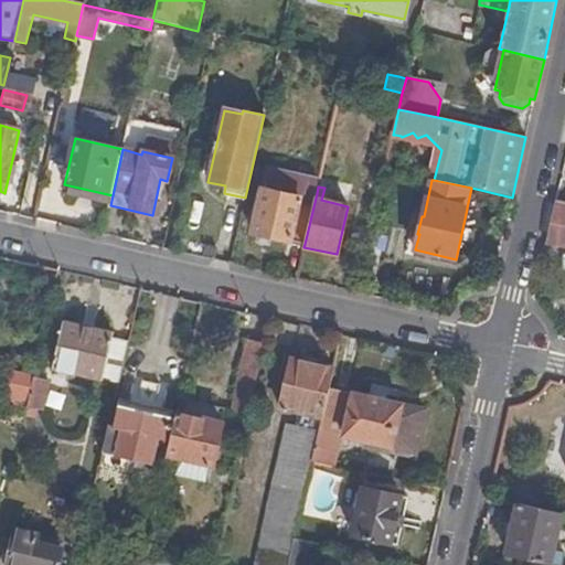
[(290,241),(305,244),(317,193),(301,190),(299,199),(262,190),(252,233),(290,242),(290,241)]
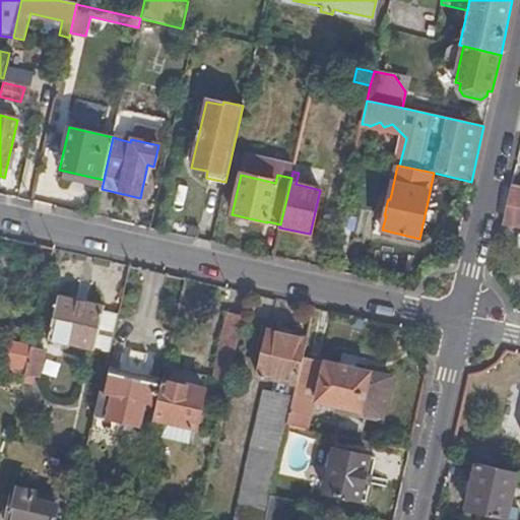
[(519,188),(511,186),(503,222),(519,226),(519,188)]
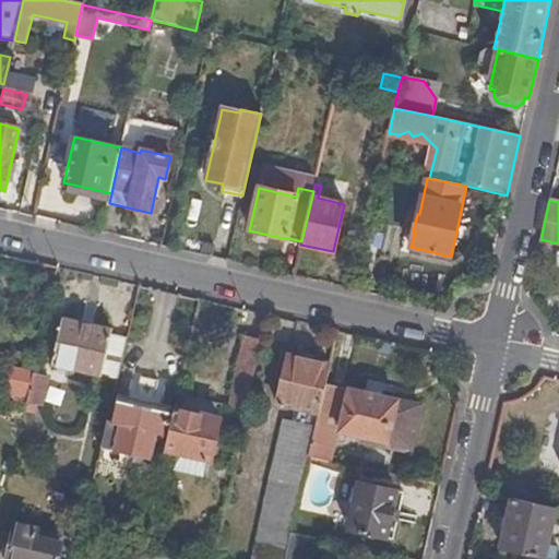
[(406,229),(413,232),(417,214),(411,212),(406,229)]
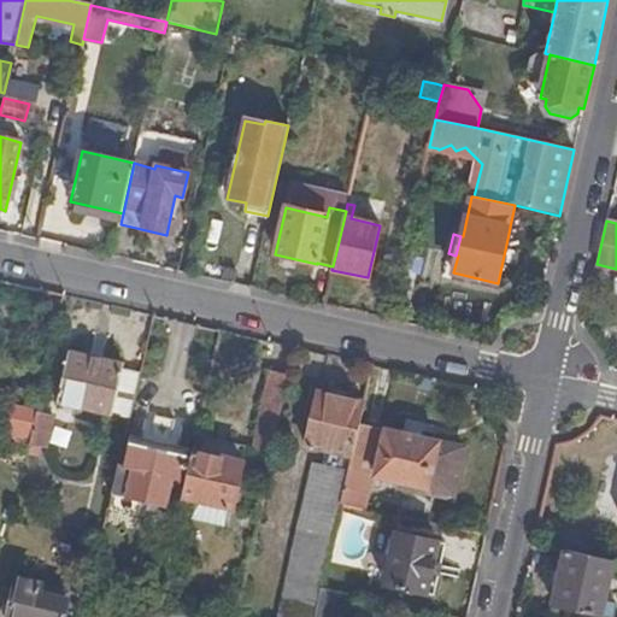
[(111,416),(122,369),(123,363),(70,351),(58,403),(111,416)]
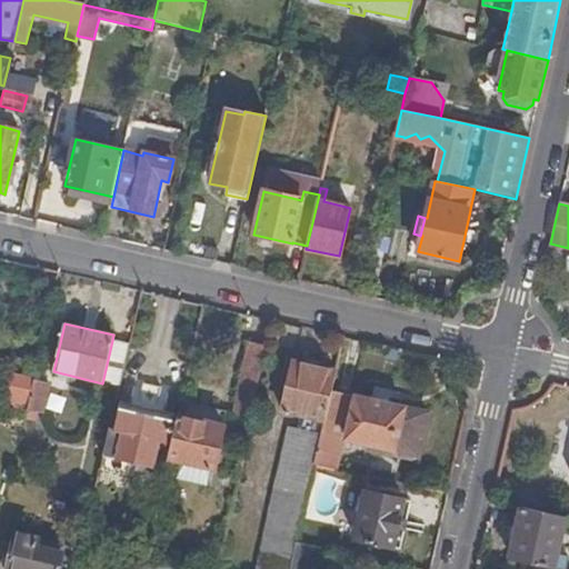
[(119,387),(129,343),(112,340),(102,383),(119,387)]
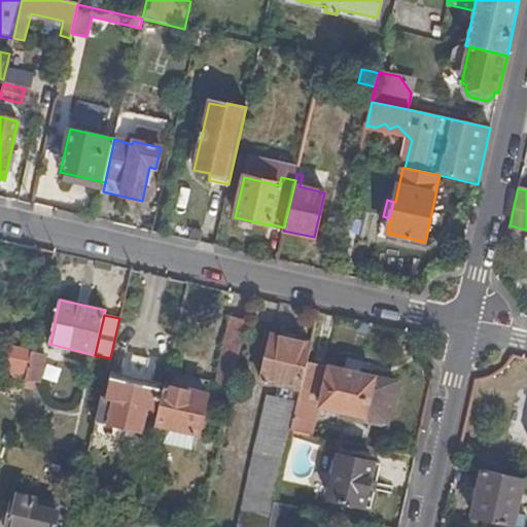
[(233,387),(247,321),(230,317),(214,383),(233,387)]
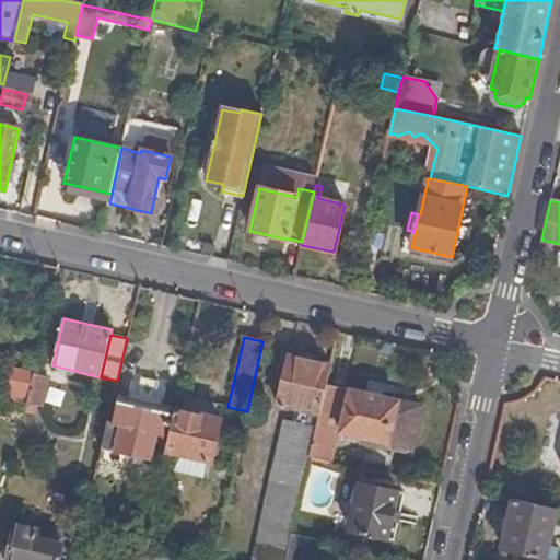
[(326,384),(330,365),(287,356),(276,404),(318,413),(326,384)]
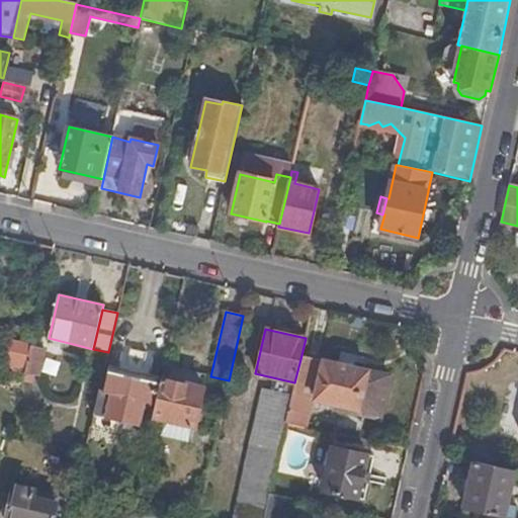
[(26,365),(30,346),(7,341),(3,360),(26,365)]
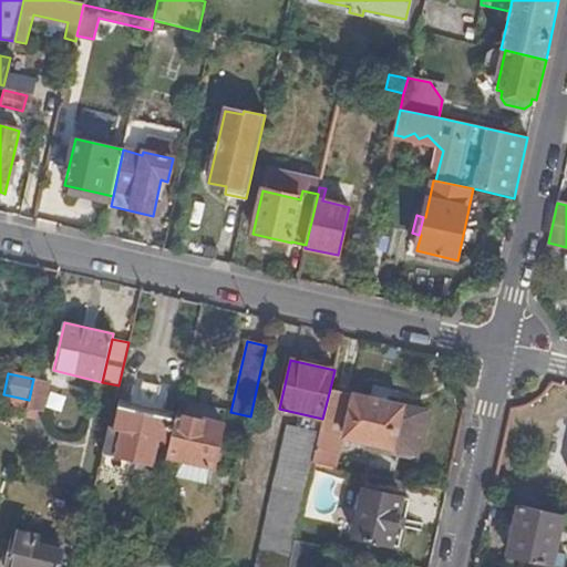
[(29,400),(26,415),(34,416),(35,410),(42,412),(49,382),(33,379),(29,400)]
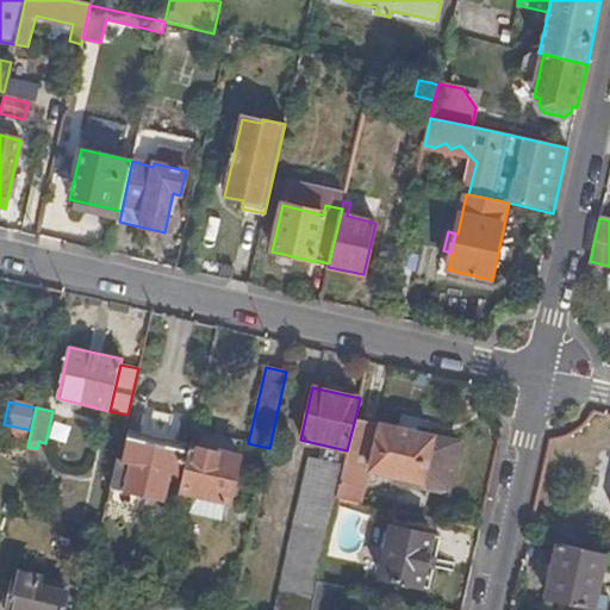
[(174,416),(151,411),(148,429),(170,434),(174,416)]
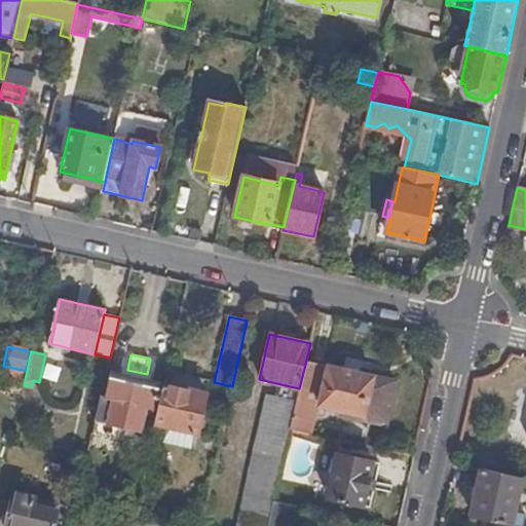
[(290,429),(310,434),(317,405),(385,421),(395,382),(306,361),(299,388),(296,402),(290,429)]
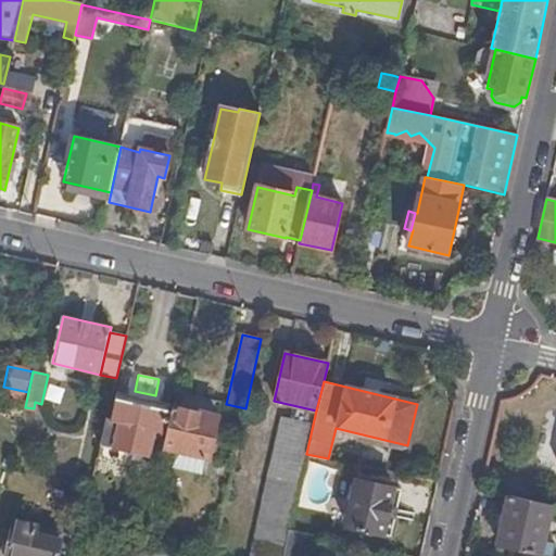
[(106,419),(100,444),(149,456),(154,432),(163,434),(169,404),(160,403),(159,407),(126,401),(127,395),(117,393),(111,420),(106,419)]
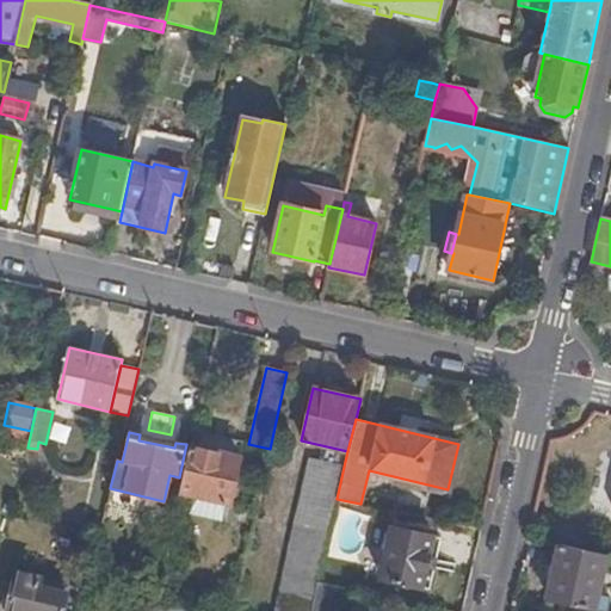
[(176,443),(140,434),(139,440),(174,448),(176,443)]
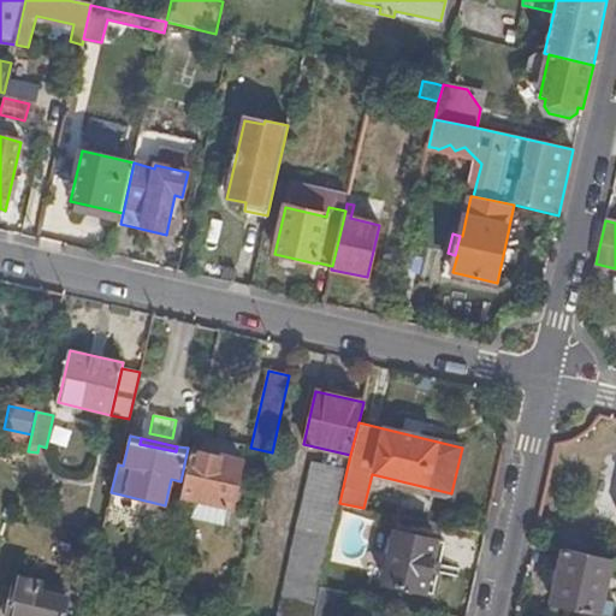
[(242,461),(193,449),(183,495),(232,505),(242,461)]
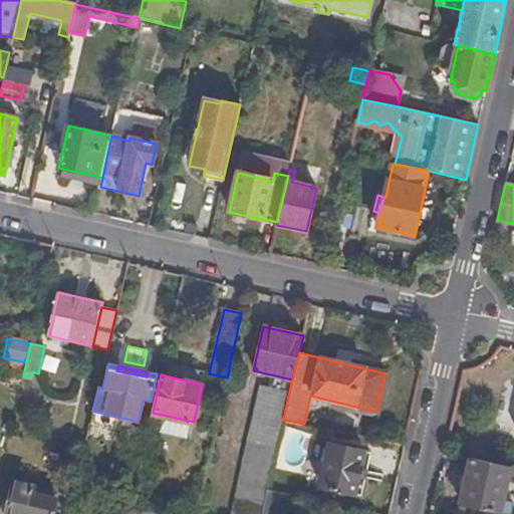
[(261,513),(267,489),(283,420),(289,393),(260,386),(231,513),(261,513)]
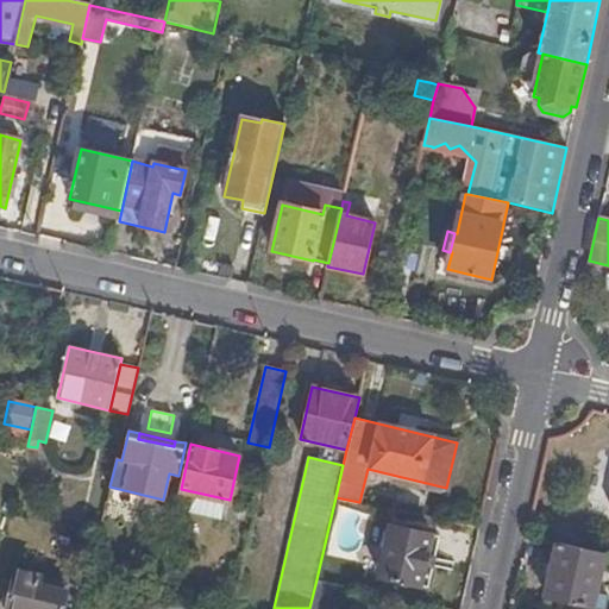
[(433,535),(391,526),(380,577),(421,586),(433,535)]
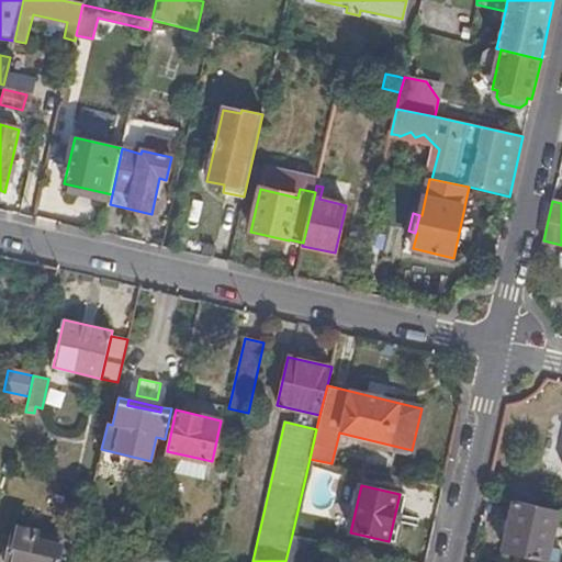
[(558,513),(514,503),(503,551),(547,560),(558,513)]
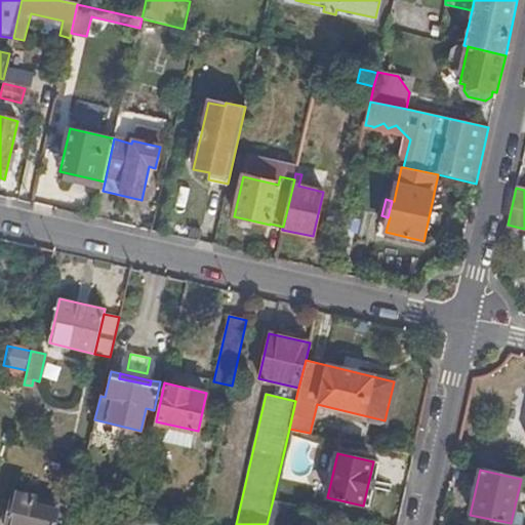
[(35,498),(14,493),(5,524),(53,524),(57,512),(55,511),(55,506),(35,500),(35,498)]
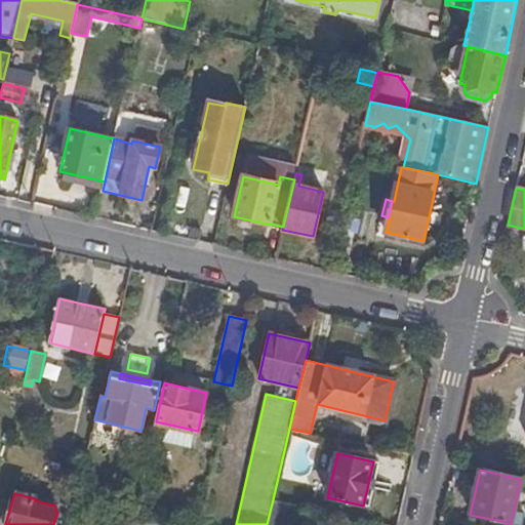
[(294,524),(299,506),(273,499),(267,524),(294,524)]
